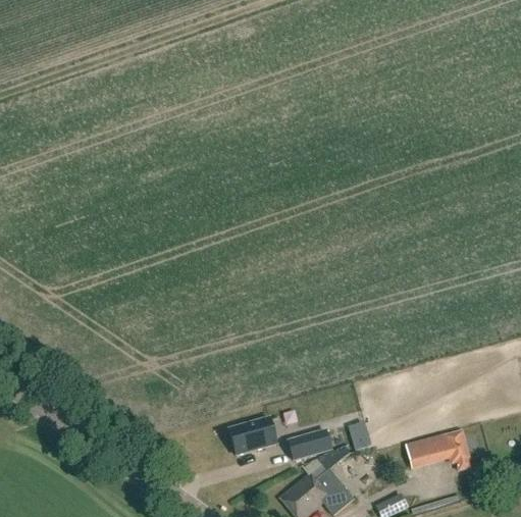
[(229,427),(238,454),(277,443),(269,416),(229,427)]
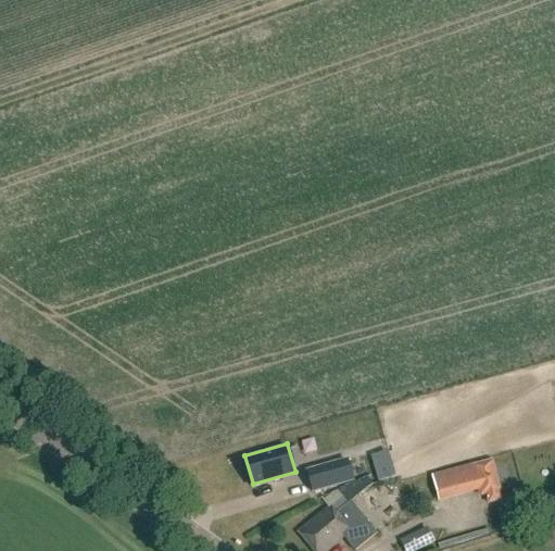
[(307,467),(314,488),(353,477),(348,456),(307,467)]
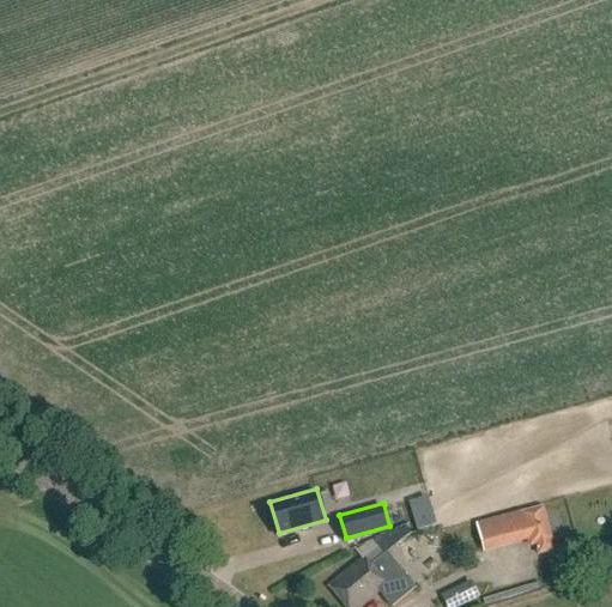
[(553,547),(551,535),(543,505),(508,514),(514,539),(529,534),(532,540),(537,539),(540,551),(553,547)]
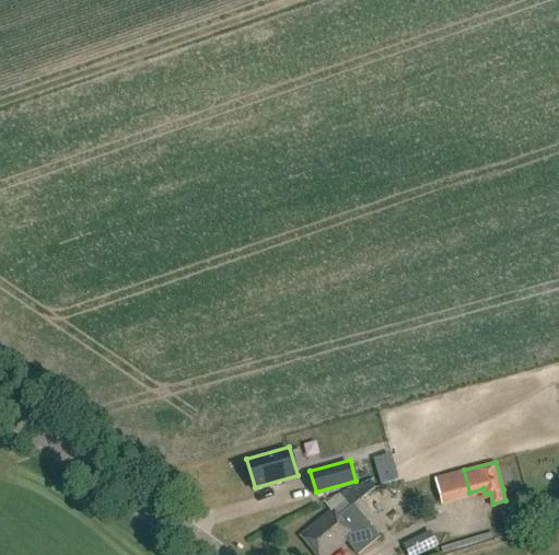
[(380,534),(353,503),(338,515),(332,507),(302,532),(321,554),(326,554),(347,538),(359,552),(380,534)]
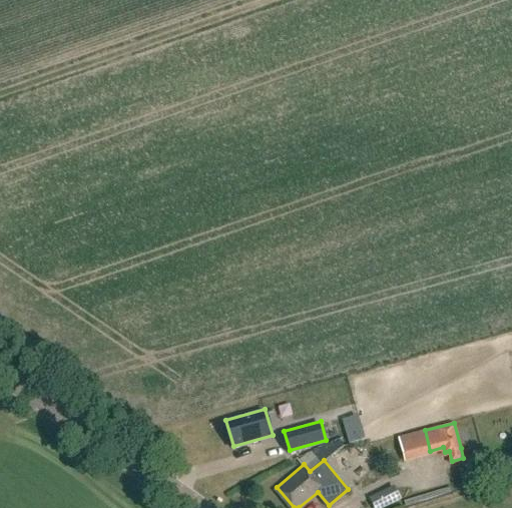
[(381,490),(371,495),(377,507),(380,507),(388,504),(381,490)]
